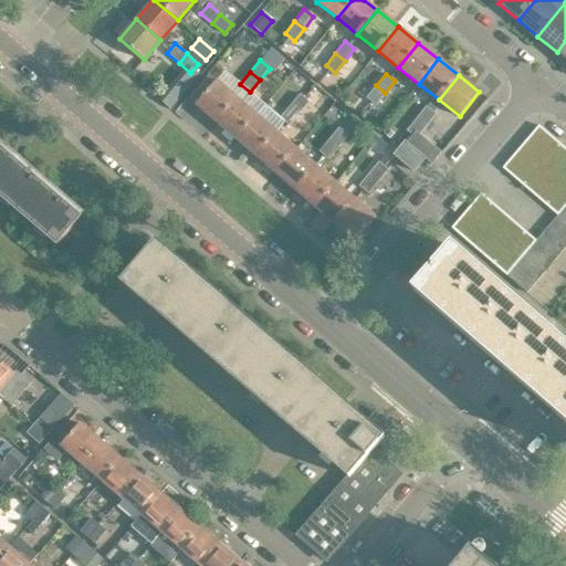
[(196,105),(216,122),(237,97),(217,81),(196,105)]
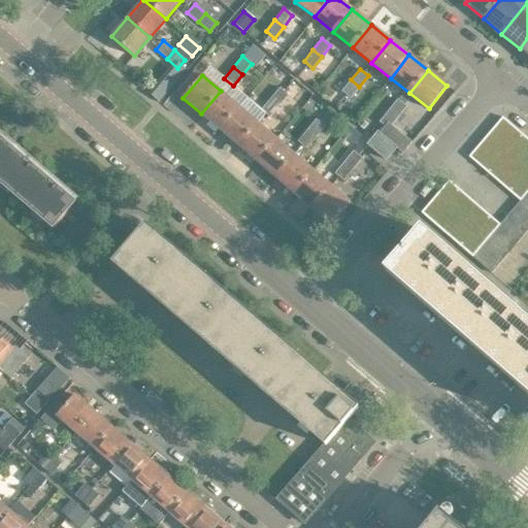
[(359,87),(351,79),(341,91),(351,98),(359,87)]
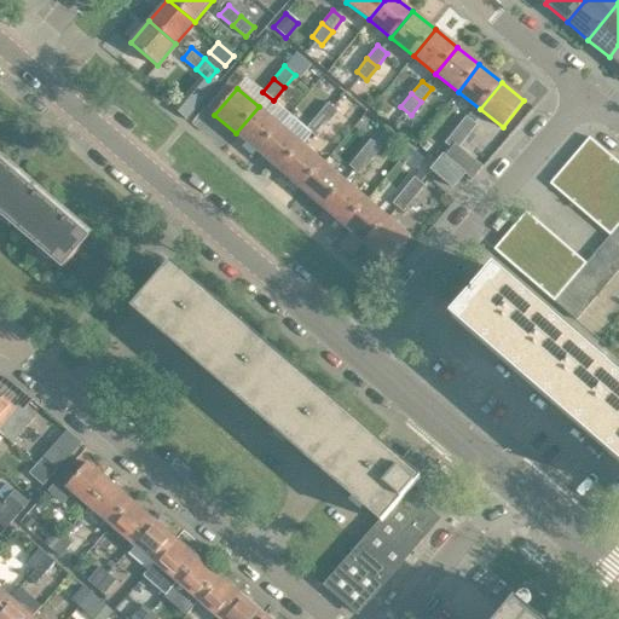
[(328,103),(317,116),(327,125),(337,111),(328,103)]
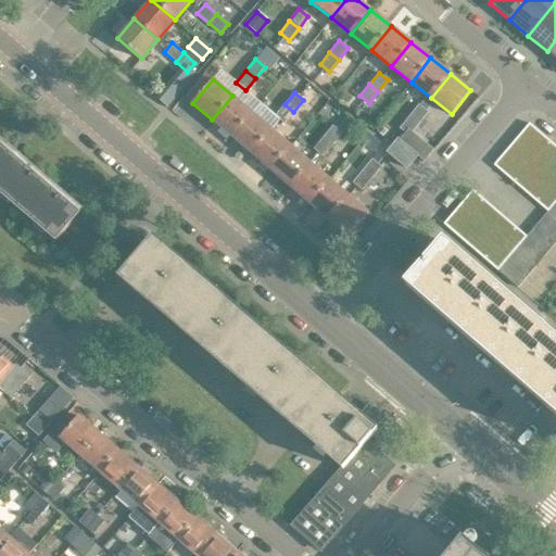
[(212,119),(231,136),(251,113),(232,96),(212,119)]
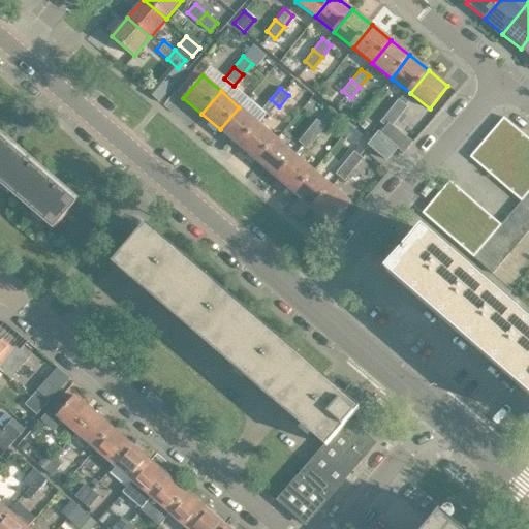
[(279,106),(271,99),(261,110),(270,117),(279,106)]
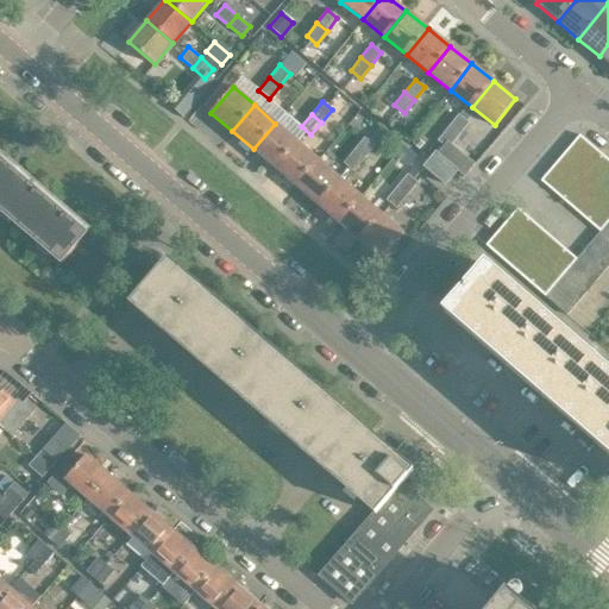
[(458,114),(449,127),(458,136),(469,123),(458,114)]
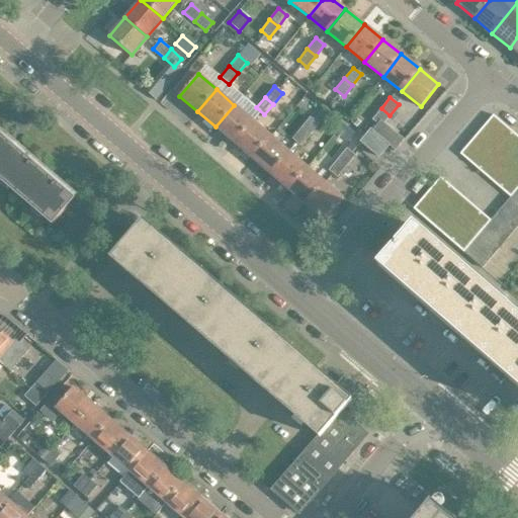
[(216,126),(234,143),(252,120),(234,105),(216,126)]
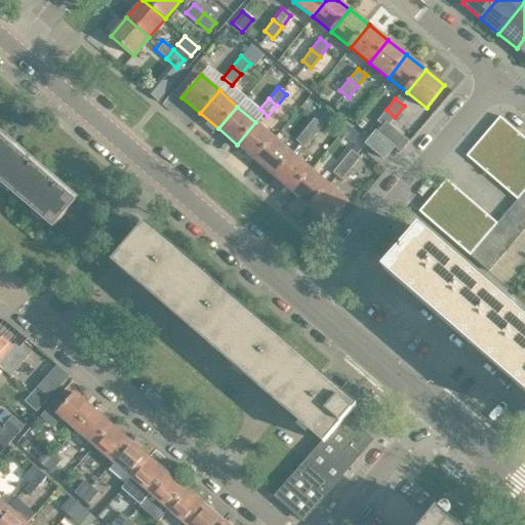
[(395,117),(387,110),(377,121),(386,128),(395,117)]
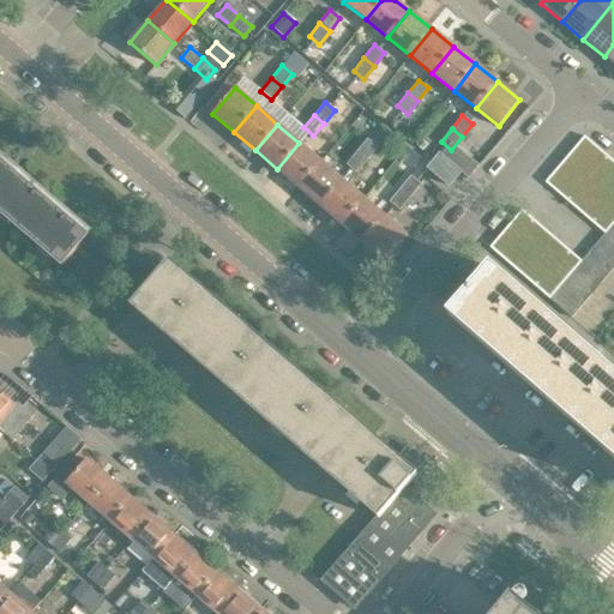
[(575,148),(599,168),(608,157),(584,136),(575,148)]
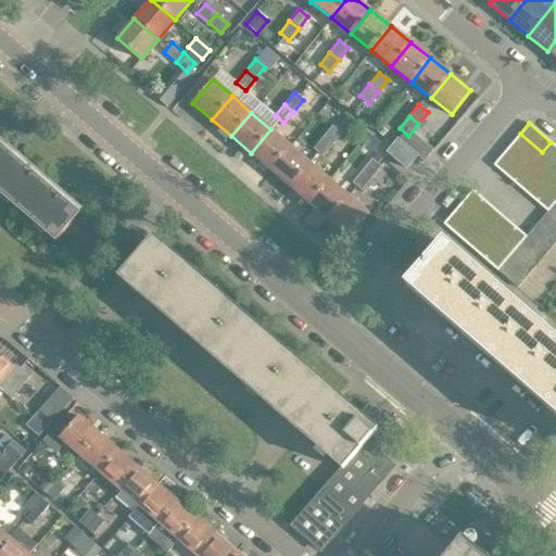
[(332,125),(323,137),(331,144),(342,133),(332,125)]
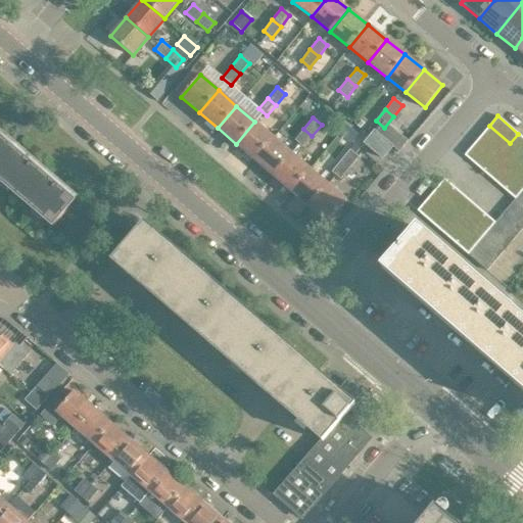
[(236,144),(254,159),(273,137),(254,122),(236,144)]
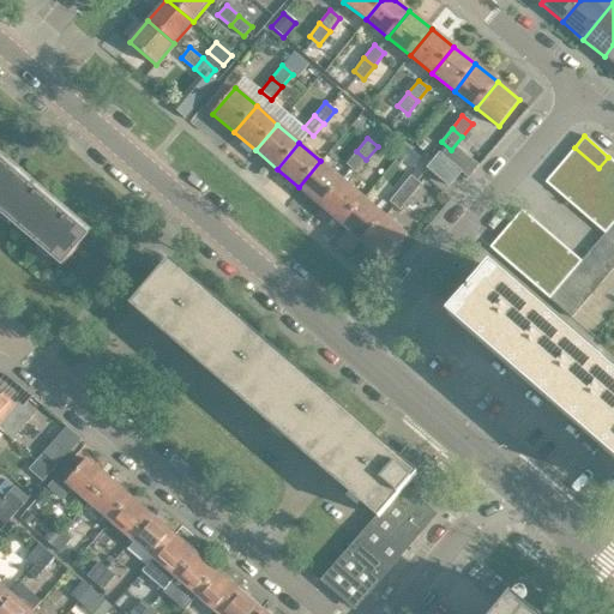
[(565,158),(589,180),(599,168),(575,148),(565,158)]
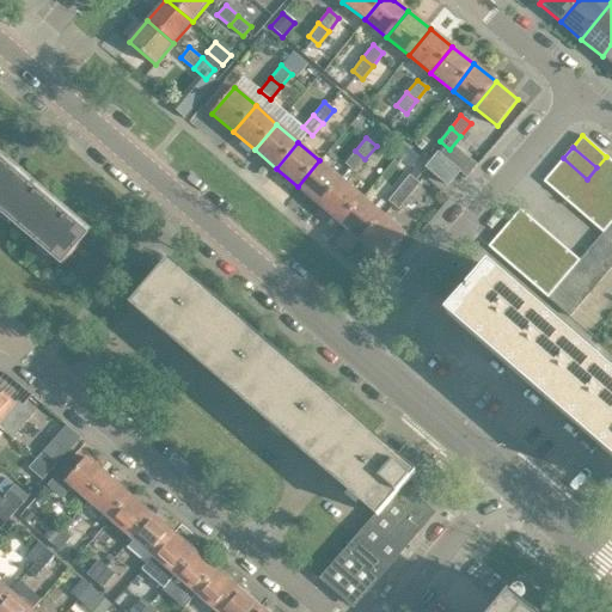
[(365,159),(355,151),(344,164),(354,172),(365,159)]
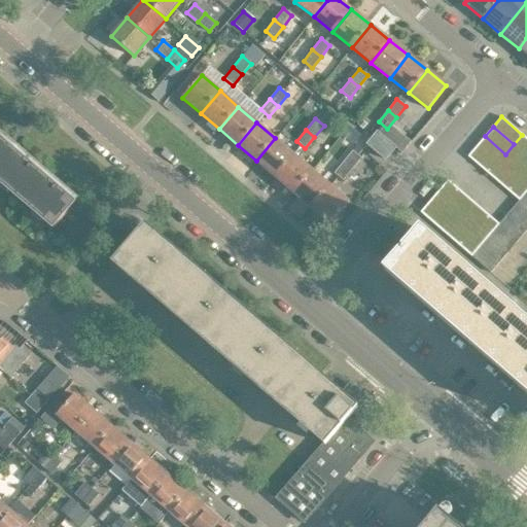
[(367,144),(385,160),(395,147),(377,132),(367,144)]
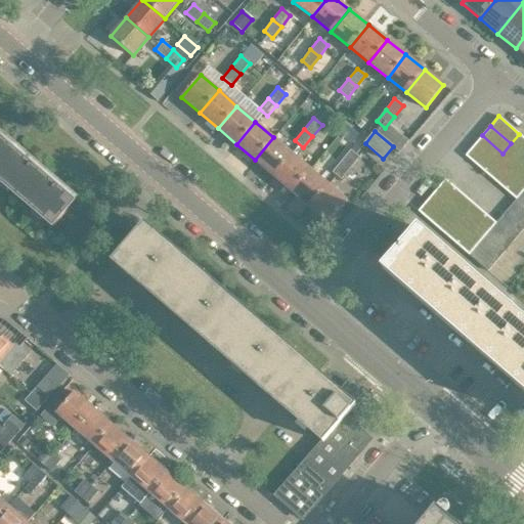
[(503,154),(513,162),(523,147),(523,137),(519,134),(511,143),(503,154)]
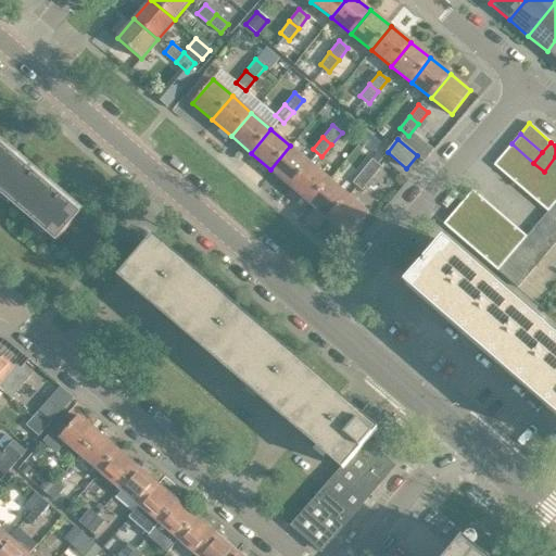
[(512,143),(503,154),(525,173),(533,163),(512,143)]
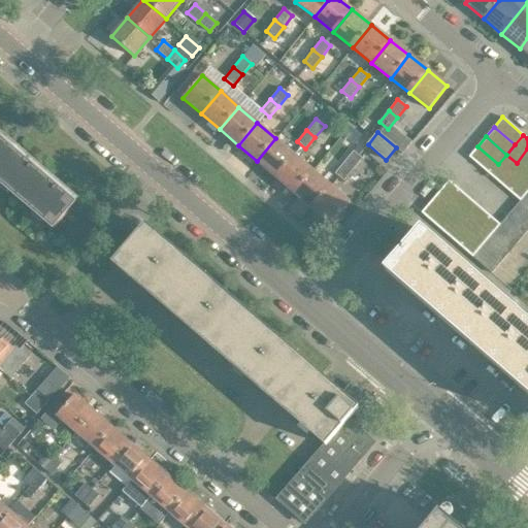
[(0,137),(0,183),(53,228),(75,202),(0,137)]
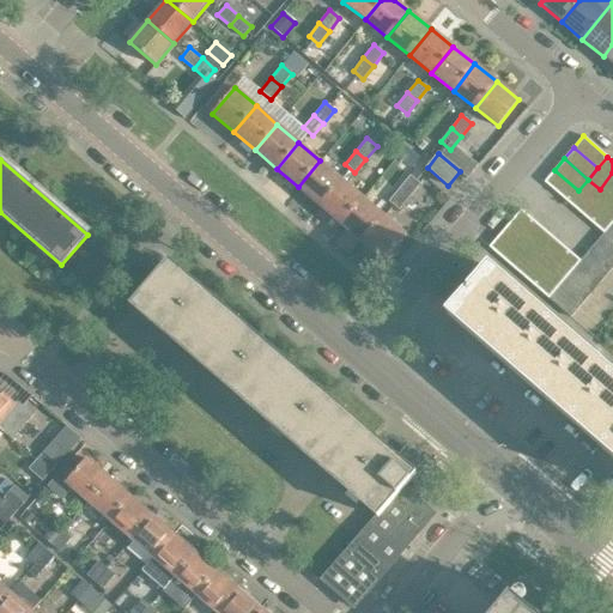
[(298,187),(320,206),(341,180),(320,161),(298,187)]
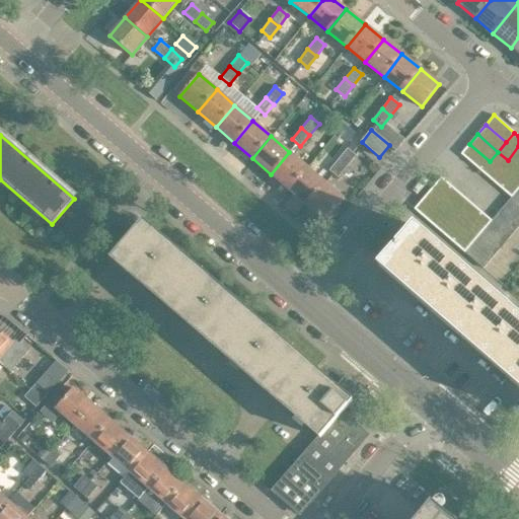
[(460,154),(480,171),(490,161),(469,144),(460,154)]
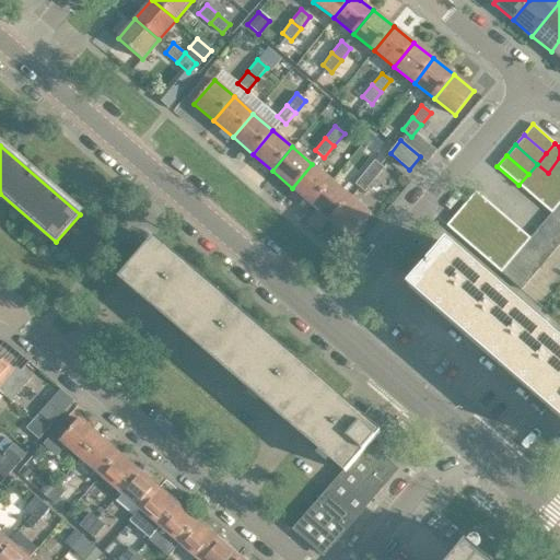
[(559,158),(548,173),(559,182),(559,179),(559,158)]
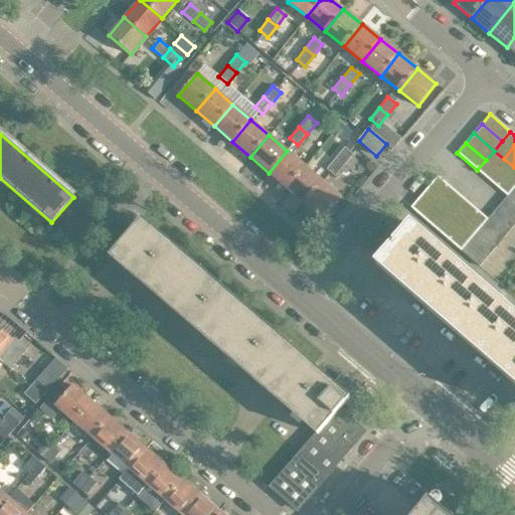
[(344,147),(335,158),(344,165),(353,154),(344,147)]
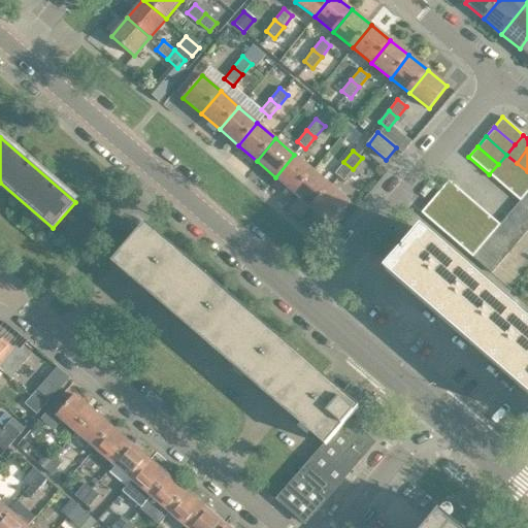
[(275,177),(294,193),(312,170),(294,155),(275,177)]
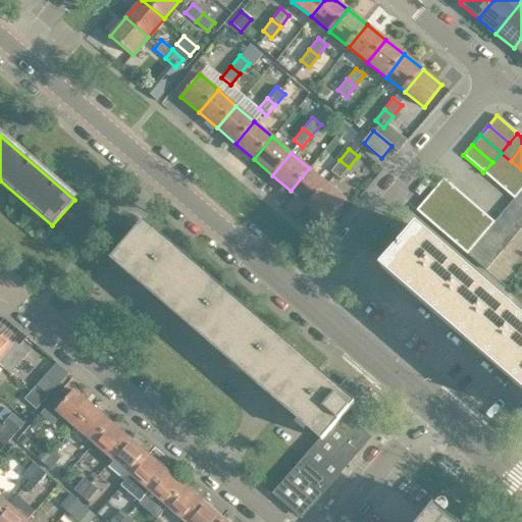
[(483,172),(493,180),(511,161),(501,153),(492,162),(483,172)]
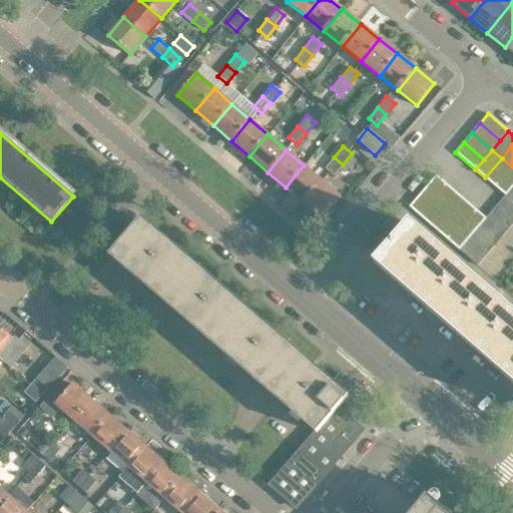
[(343,164),(334,157),(325,168),(334,175),(343,164)]
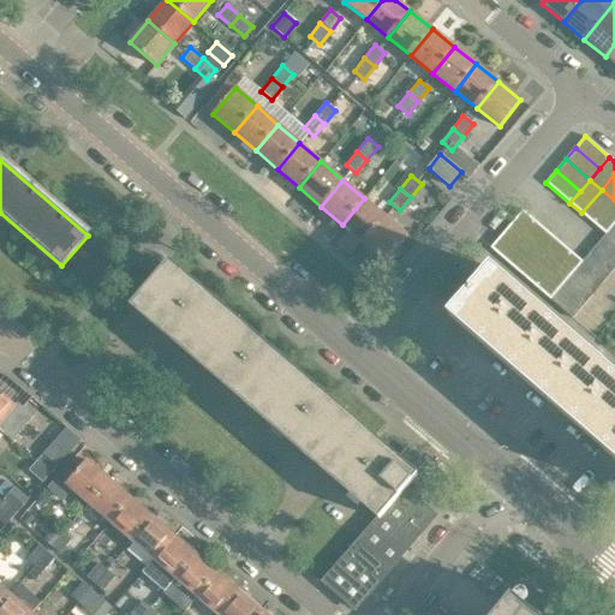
[(581,213),(593,224),(614,199),(602,190),(581,213)]
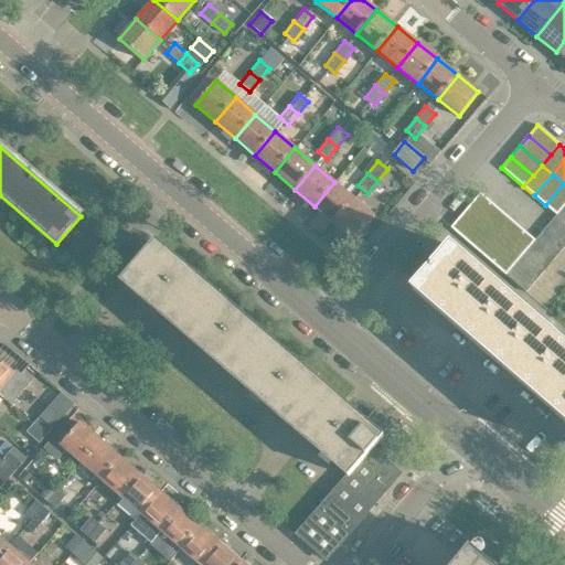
[(315,206),(334,223),(354,200),(334,182),(315,206)]
